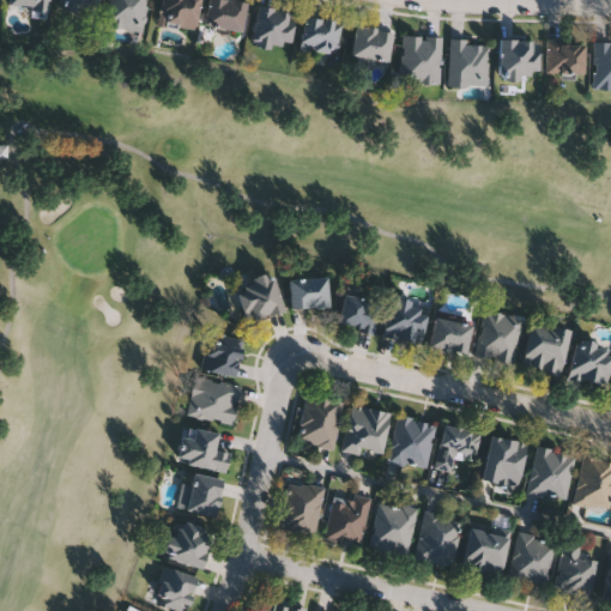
[(52,0),(52,10),(11,7),(11,0),(52,0)]
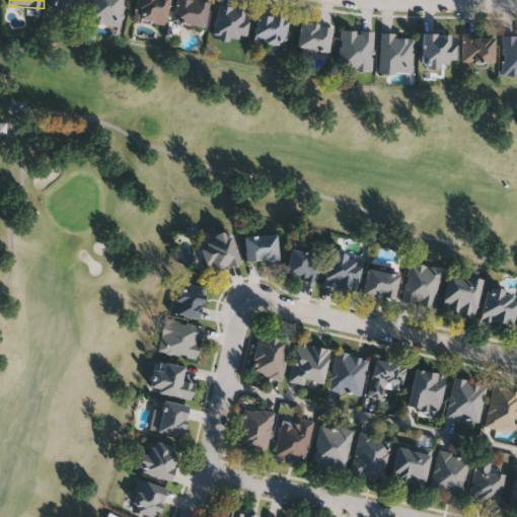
[(85,0),(83,12),(54,7),(54,0),(85,0)]
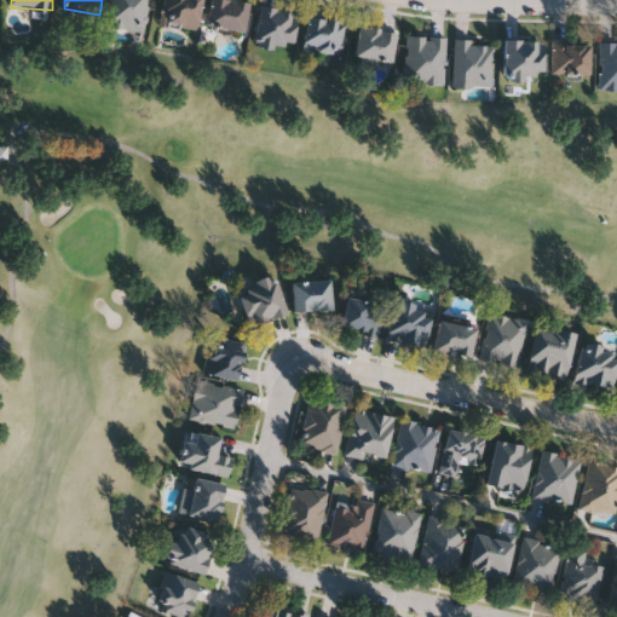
[(151,0),(146,33),(107,27),(110,0),(151,0)]
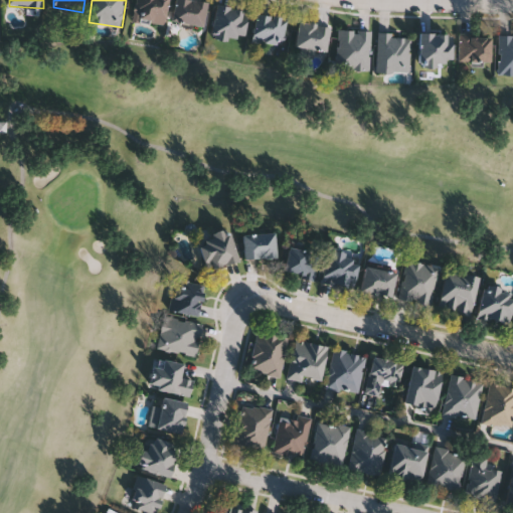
[(169,0),(164,25),(133,19),(137,0),(169,0)]
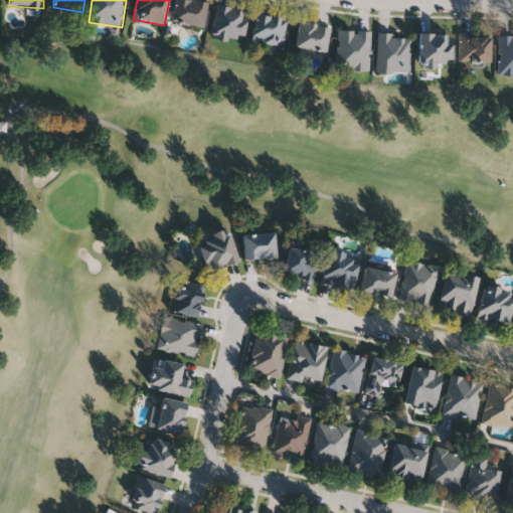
[(205,0),(205,25),(174,24),(174,0),(205,0)]
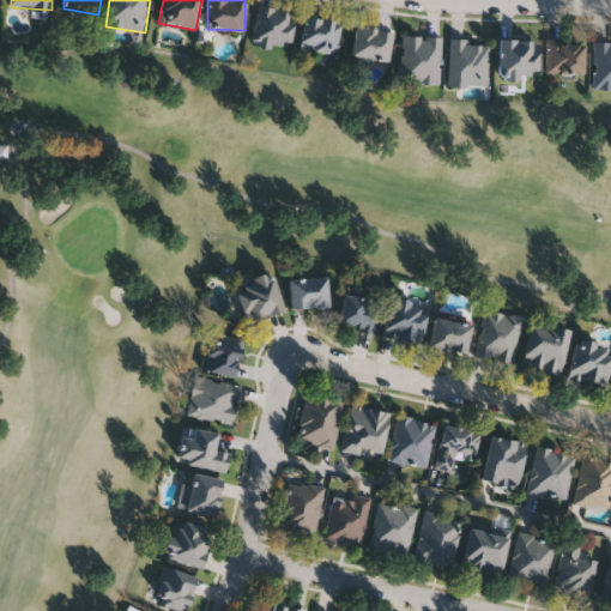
[(294,8),(294,47),(256,47),(255,10),(294,8)]
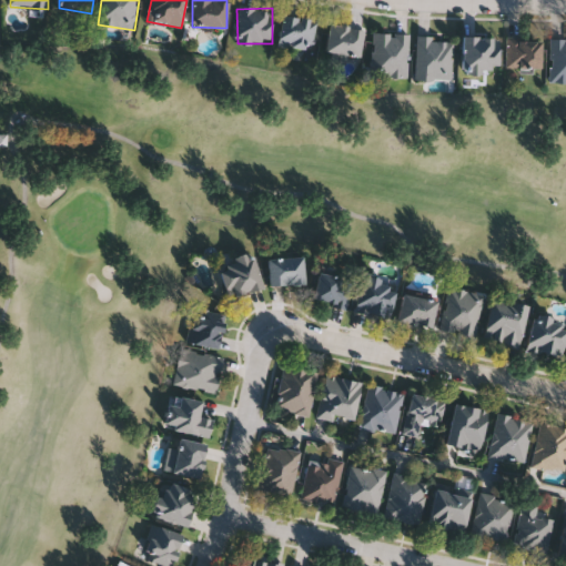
[(315,17),(314,49),(281,48),(281,16),(315,17)]
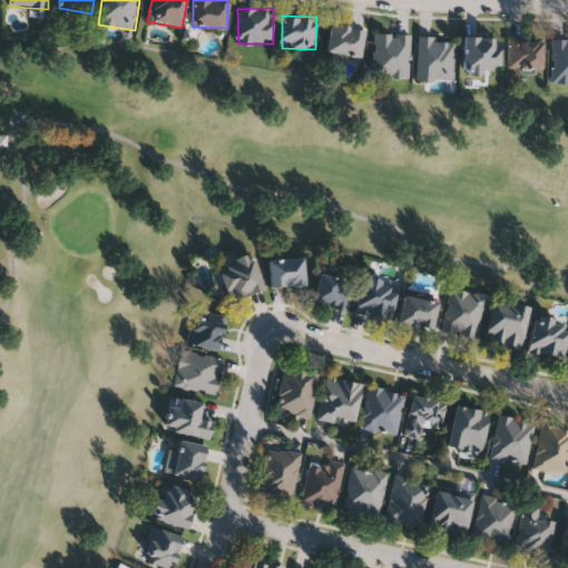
[(327,52),(332,23),(366,29),(362,58),(327,52)]
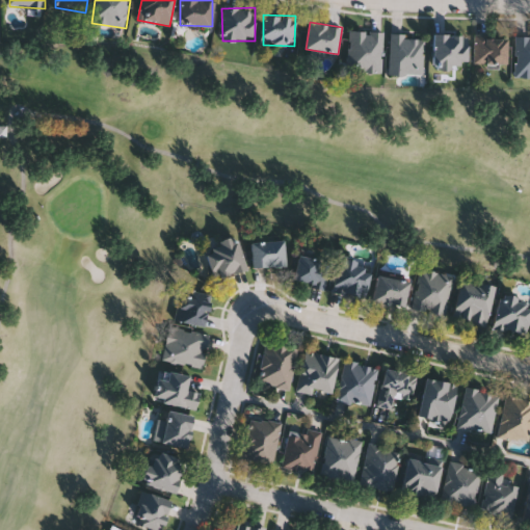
[(381,74),(347,72),(349,30),(383,32),(381,74)]
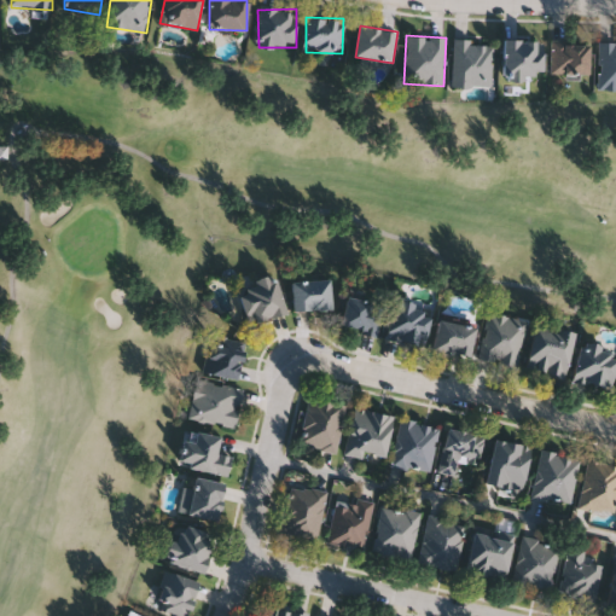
[(505,80),(505,39),(544,39),(544,80),(505,80)]
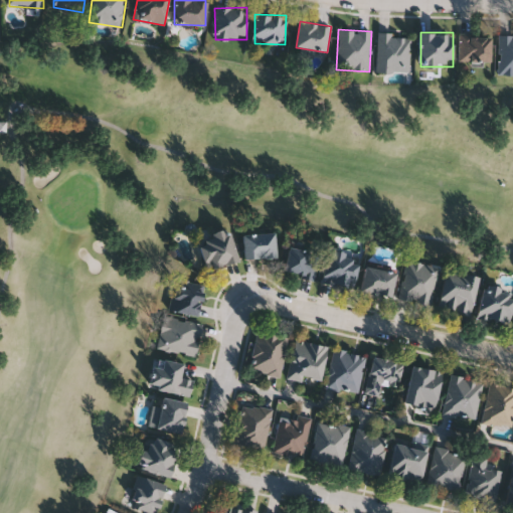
[(377,72),(378,33),(410,34),(409,73),(377,72)]
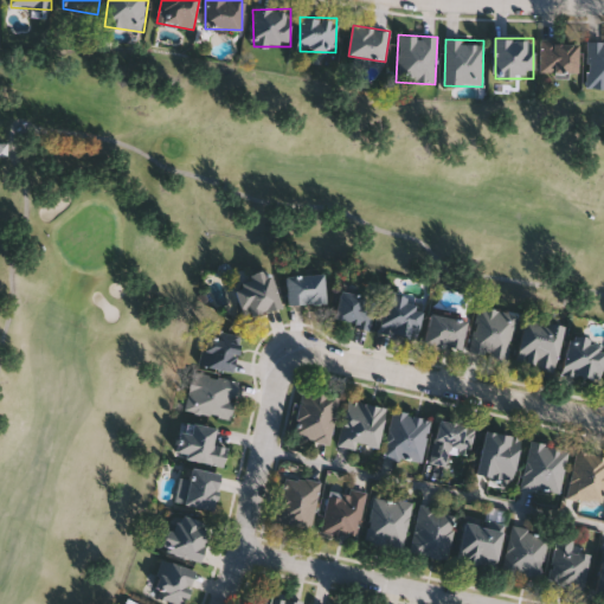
[(603,89),(589,89),(589,40),(603,40),(603,89)]
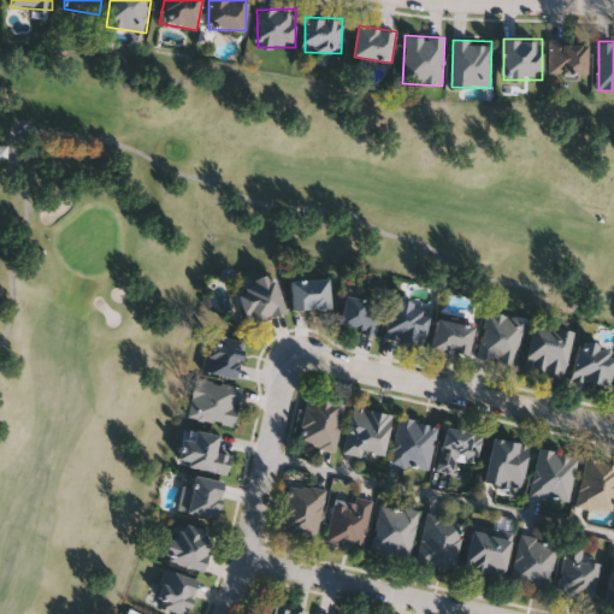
[(589,75),(549,75),(549,42),(589,42),(589,75)]
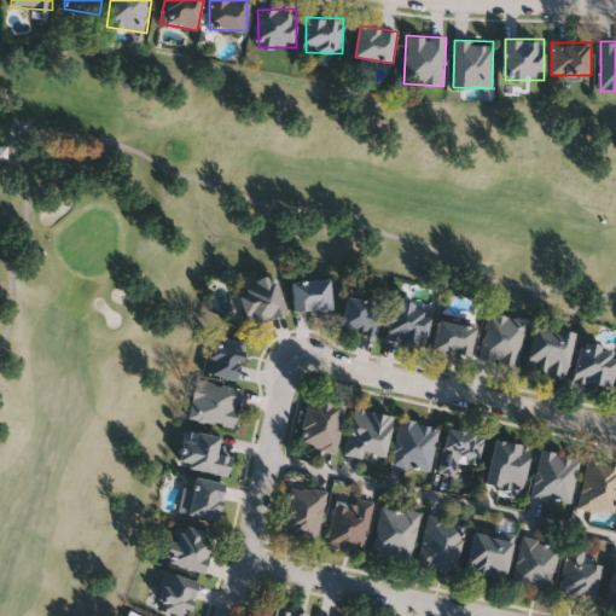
[(249,325),(239,285),(277,275),(286,314),(249,325)]
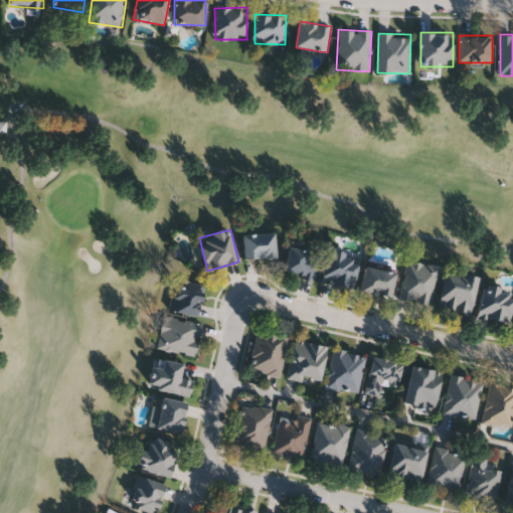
[(277,233),(277,259),(245,259),(245,233),(277,233)]
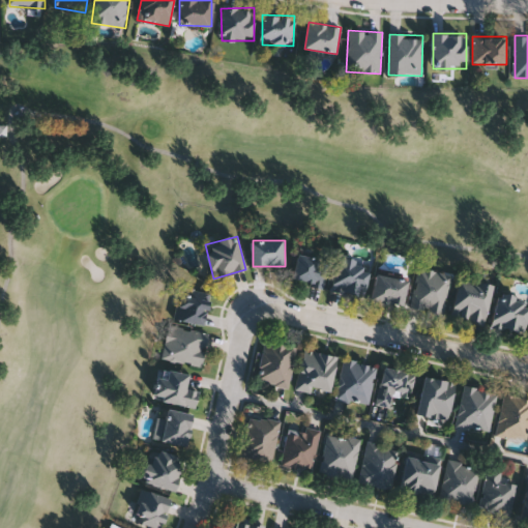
[(329,260),(324,288),(293,284),(298,255),(329,260)]
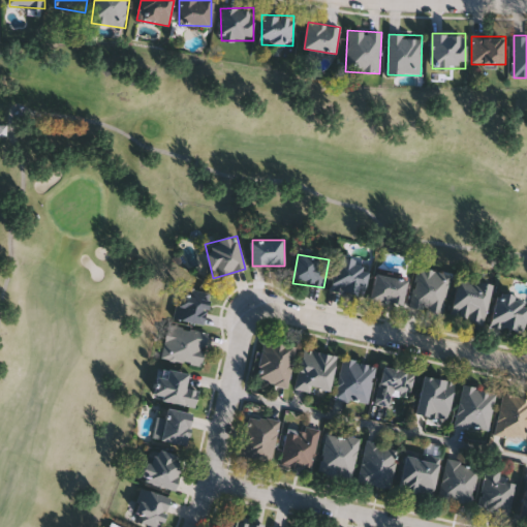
[(364,297),(331,290),(337,257),(371,264),(364,297)]
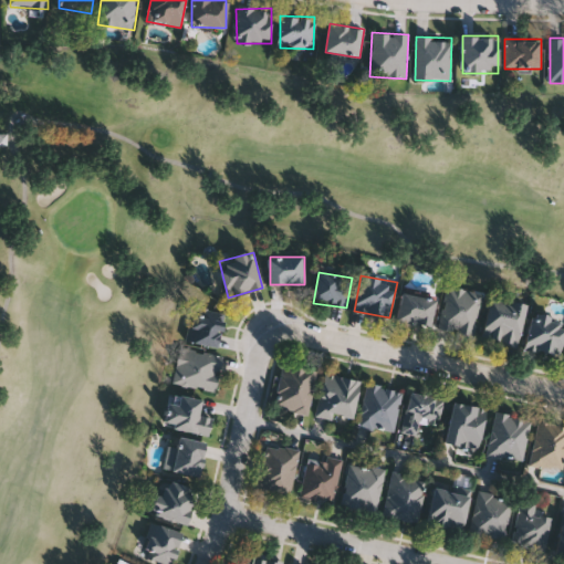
[(439,329),(448,286),(483,294),(474,336),(439,329)]
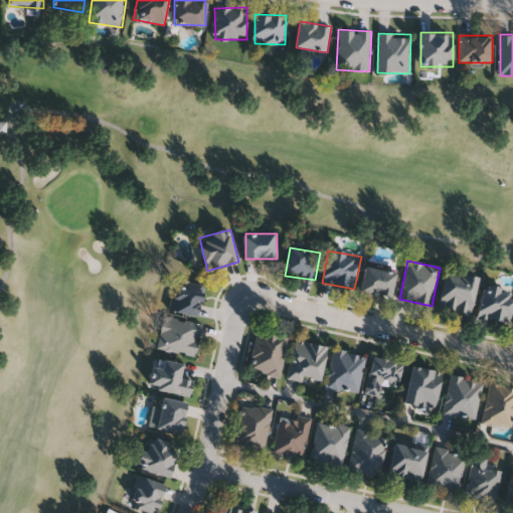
[(392,298),(361,291),(367,266),(397,273),(392,298)]
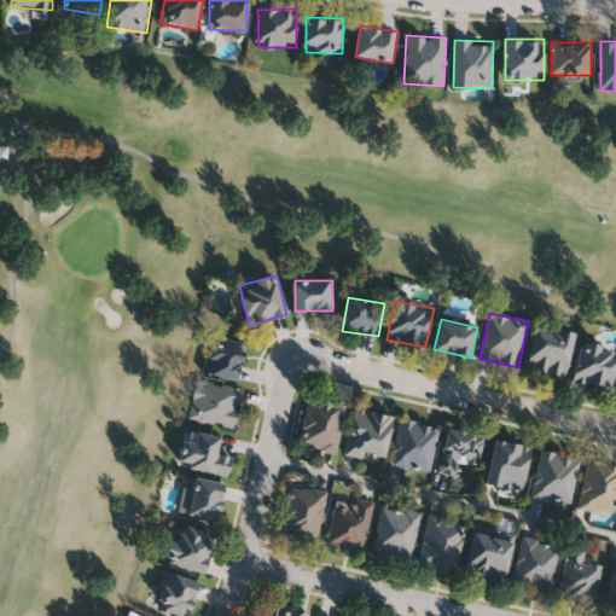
[(575,333),(567,378),(528,371),(536,326),(575,333)]
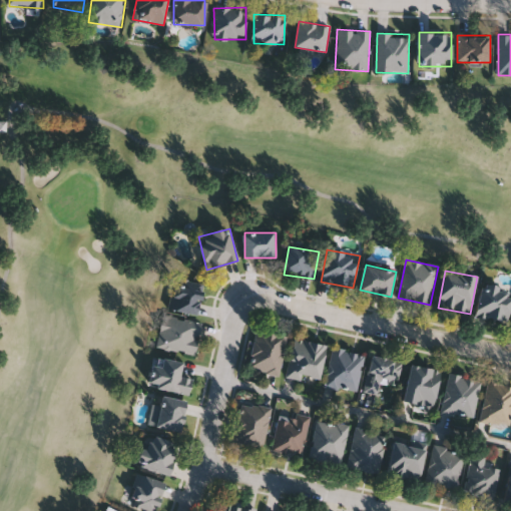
[(205,286),(198,315),(169,309),(176,280),(205,286)]
